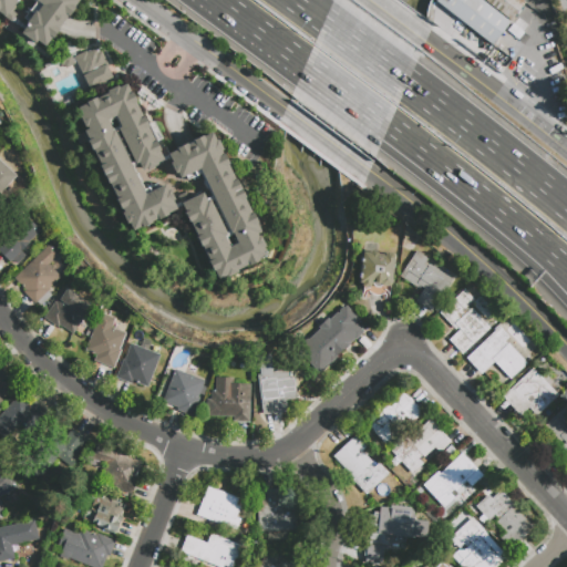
[(79,0),(45,47),(37,40),(34,43),(20,33),(39,6),(30,0),(16,0),(10,10),(14,13),(9,21),(0,14),(0,0),(79,0)]
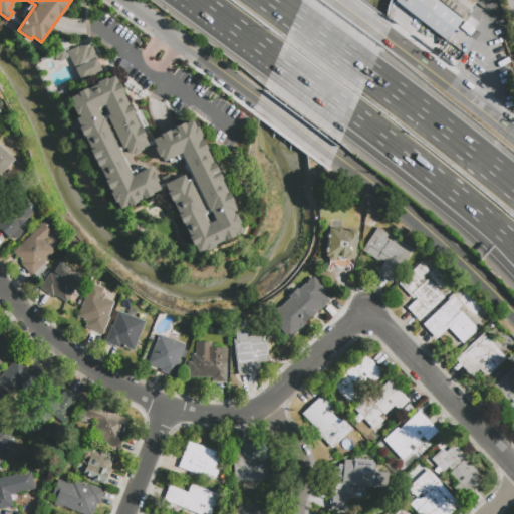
[(447,41),(464,19),(439,0),(395,0),(395,1),(447,41)]
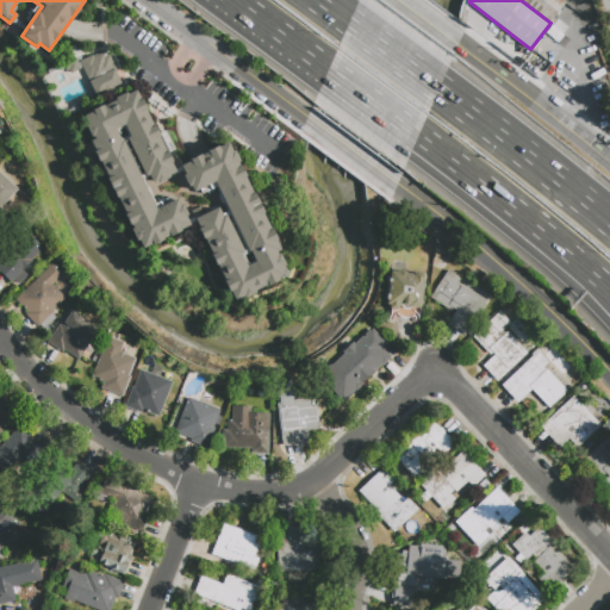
[(521,0),(551,23),(566,2),(562,0),(521,0)]
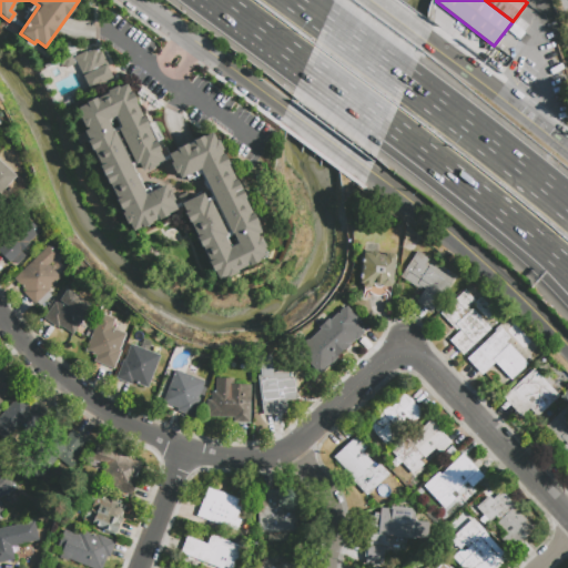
[(514,24),(508,31),(519,40),(525,33),(514,24)]
